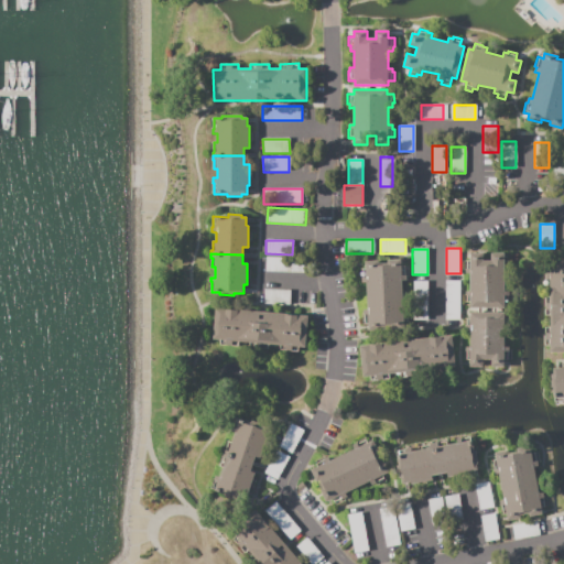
[(503,273),(509,273),(509,269),(511,269),(511,260),(505,260),(505,255),(492,255),(491,261),(484,261),(484,253),(472,253),(472,260),(465,260),(464,269),(466,269),(466,273),(470,273),(470,290),(466,290),(466,294),(464,294),(464,303),(470,303),(470,307),(503,307),(503,304),(510,304),(510,294),(509,294),(509,291),(503,290),(503,273)]
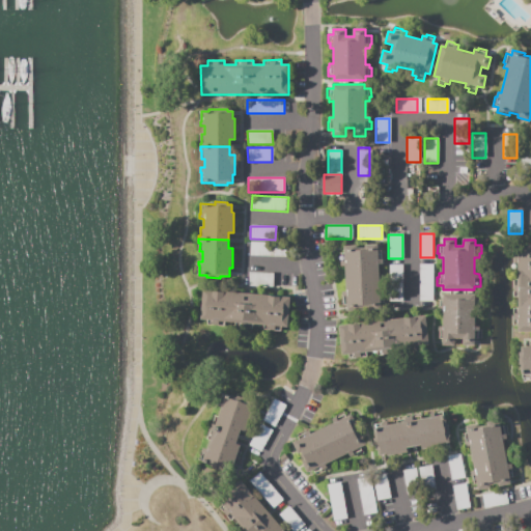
[(250,242),(288,243),(287,256),(250,255),(250,242)]
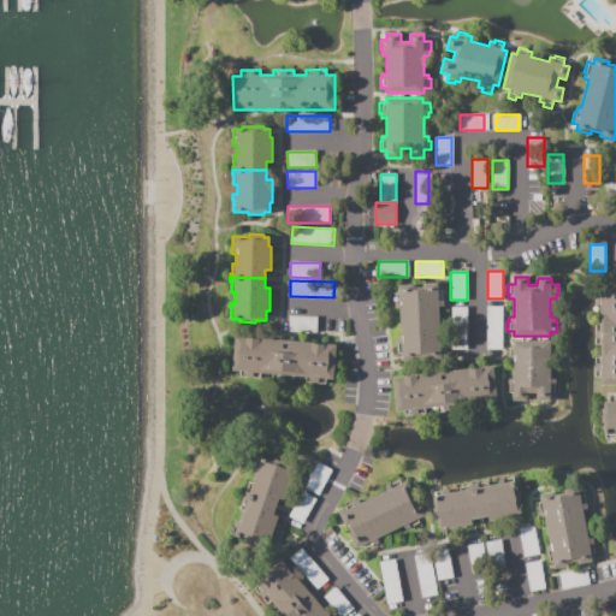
[(615,282),(615,385),(600,385),(600,374),(596,374),(596,356),(600,356),(600,344),(596,344),(596,324),(600,324),(600,313),(596,313),(596,289),(600,289),(600,282),(615,282)]
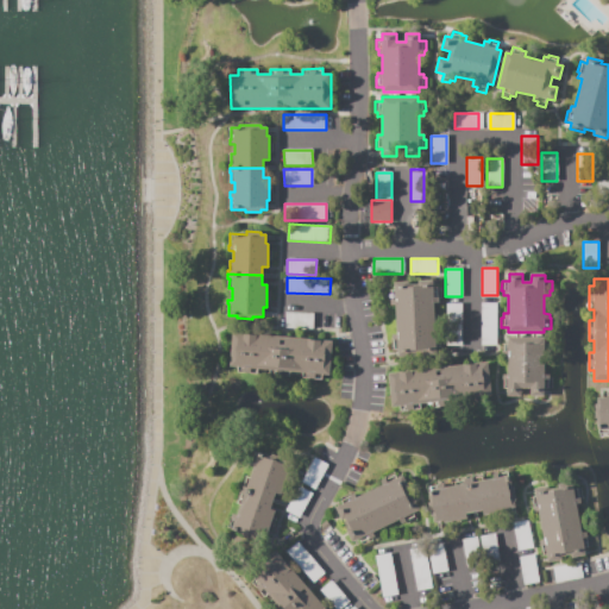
[(433,281),(433,287),(439,287),(440,297),(438,297),(439,303),(434,303),(435,332),(440,332),(440,338),(441,338),(443,349),(437,349),(437,355),(422,356),(422,352),(412,352),(413,356),(397,357),(397,351),(391,351),(391,340),(393,340),(393,334),(397,334),(395,306),(391,306),(390,300),(389,300),(389,289),(395,289),(395,283),(409,282),(409,286),(419,286),(419,282),(433,281)]
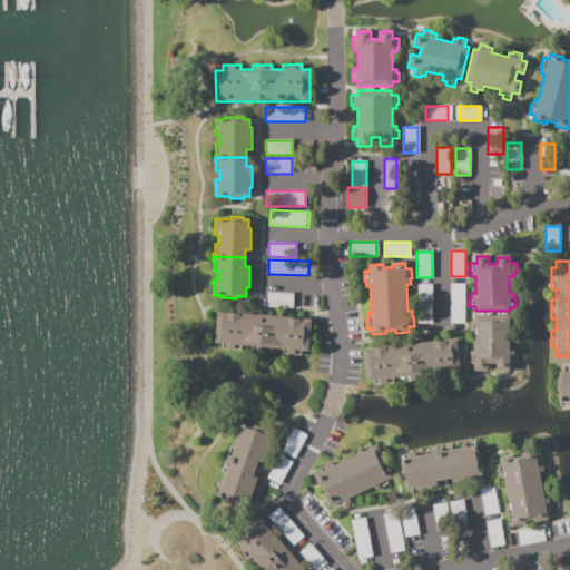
[(432,324),(418,324),(418,284),(432,284),(432,324)]
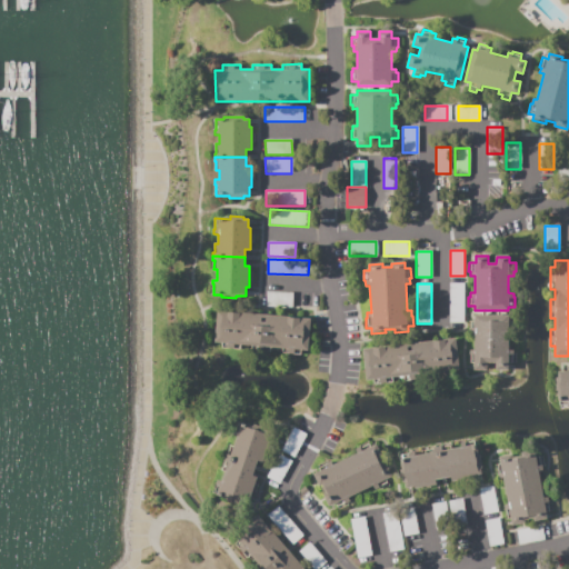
[(449,283),(463,283),(463,322),(449,322),(449,283)]
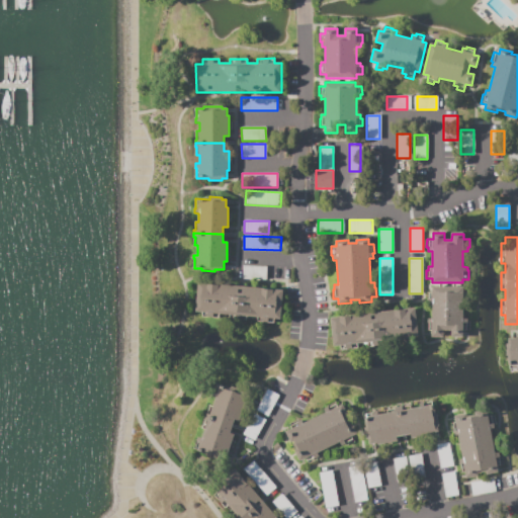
[(243,266),(267,267),(266,280),(242,279),(243,266)]
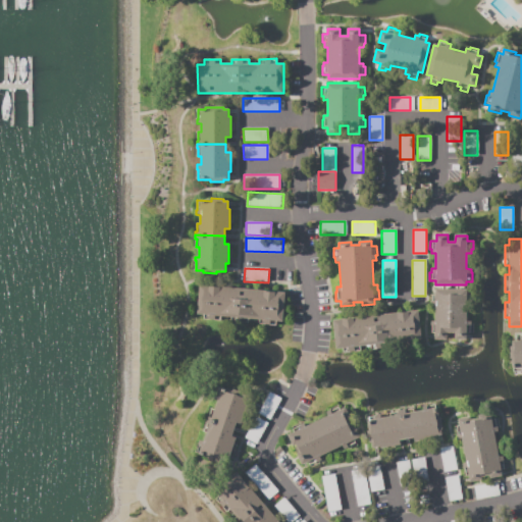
[(201,283),(198,313),(205,313),(204,318),(221,320),(221,315),(231,316),(231,321),(249,323),(249,318),(260,319),(259,324),(276,326),(276,321),(283,322),(286,293),(201,283)]
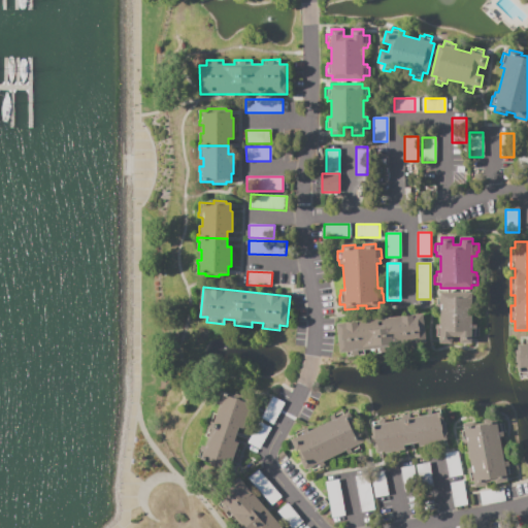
[(471,325),(475,325),(476,329),(477,329),(477,337),(471,337),(471,343),(460,343),(460,336),(452,336),(452,343),(440,343),(440,337),(434,337),(434,329),(436,329),(436,325),(440,325),(440,309),(436,309),(435,305),(434,305),(434,297),(440,297),(440,293),(471,293),(471,297),(477,297),(477,305),(475,305),(475,309),(471,309),(471,325)]
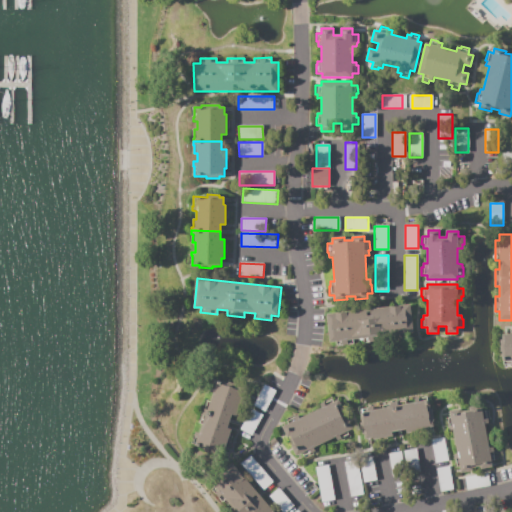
[(411,304),(414,333),(407,333),(407,338),(391,340),(390,335),(380,336),(381,341),(364,343),(363,338),(353,339),(353,344),(337,346),(336,341),(330,342),(327,313),(411,304)]
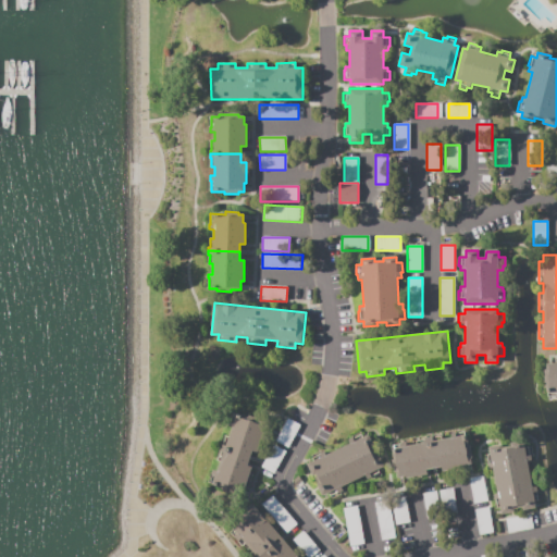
[(547,361),(554,361),(554,359),(556,359),(556,398),(547,398),(547,361)]
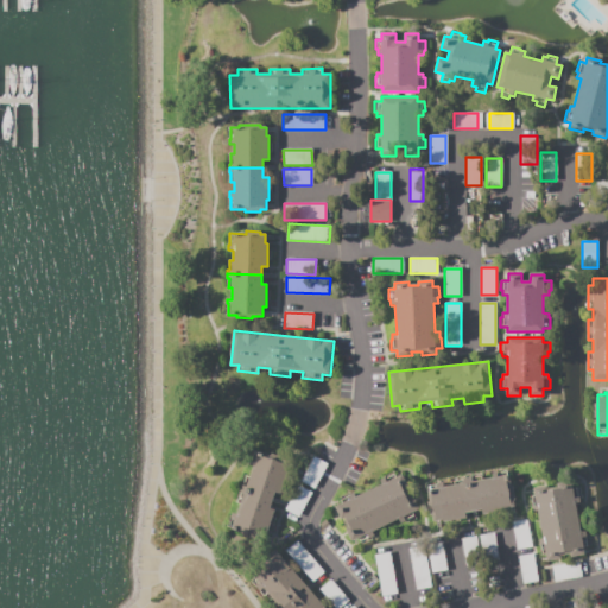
[(241,489),(273,500),(276,492),(282,494),(289,472),(286,470),(289,462),(255,451),(252,462),(251,461),(248,467),(253,468),(251,477),(247,476),(244,486),(242,485),(241,489)]
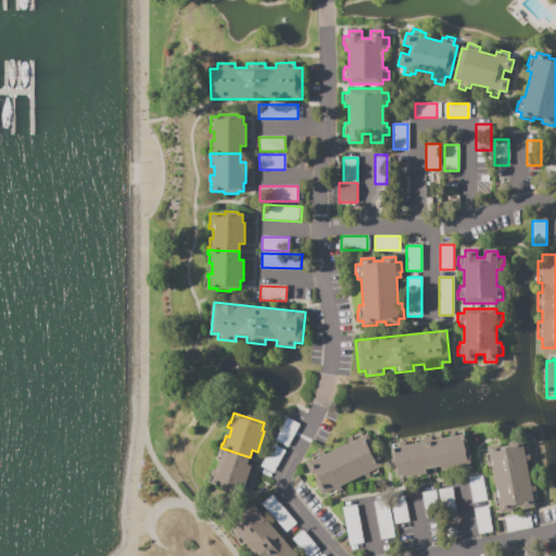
[(300,425),(287,450),(274,443),(287,418),(300,425)]
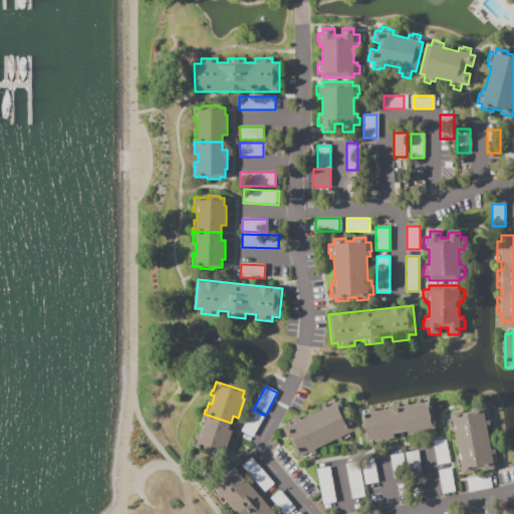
[(353,431),(349,433),(351,438),(343,442),(342,441),(338,443),(336,439),(314,449),(316,453),(312,455),(312,456),(304,460),(302,455),(297,458),(292,447),(295,445),(291,438),(289,439),(283,428),(288,426),(286,421),(294,418),(295,419),(299,417),(300,420),(322,410),(321,406),(325,404),(324,403),(333,399),(335,404),(339,402),(345,413),(342,414),(345,421),(348,420),(353,431)]
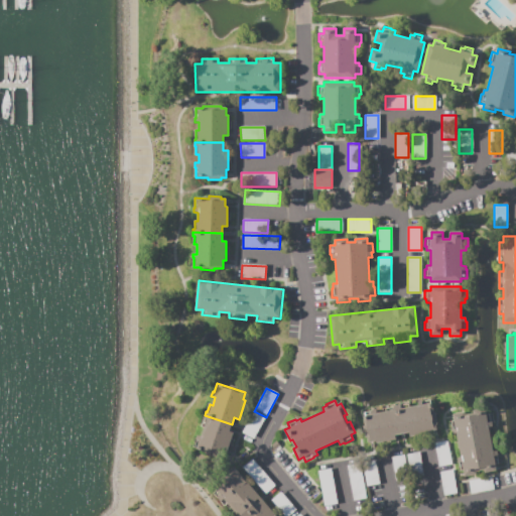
[(397,405),(402,433),(409,431),(410,436),(430,432),(429,430),(436,429),(430,400),(421,401),(421,400),(416,401),(417,405),(409,407),(409,404),(401,406),(400,404),(397,405)]
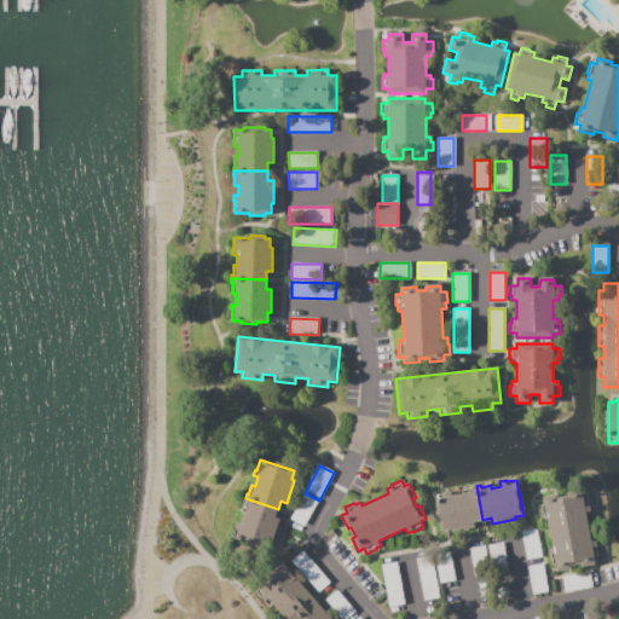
[(476,486),(482,520),(474,521),(475,527),(451,532),(451,528),(443,531),(435,496),(447,493),(446,492),(452,491),(453,496),(463,493),(462,491),(472,489),(472,487),(476,486)]
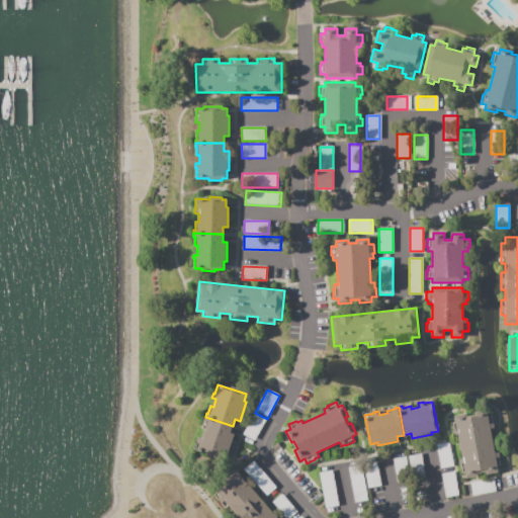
[(487,410),(488,416),(494,415),(496,424),(494,425),(494,428),(490,429),(495,453),(499,452),(500,455),(502,455),(503,465),(497,466),(499,472),(487,475),(486,471),(478,473),(479,476),(466,479),(465,473),(460,475),(458,465),(459,464),(458,460),(462,459),(458,435),(454,436),(453,431),(452,432),(450,423),(455,422),(454,416),(466,413),(467,417),(476,416),(475,412),(487,410)]
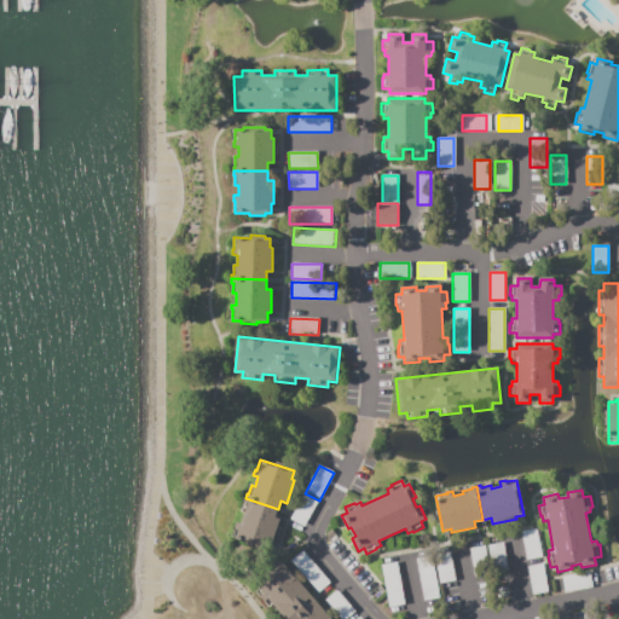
[(318,502),(304,527),(290,520),(305,495),(318,502)]
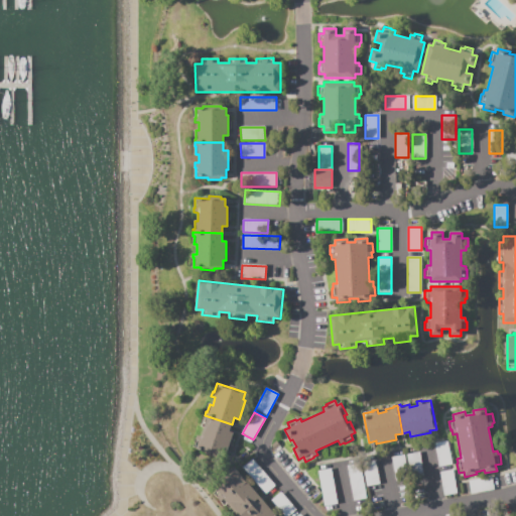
[(205,415),(232,424),(229,431),(234,432),(228,452),(225,450),(223,458),(195,448),(198,439),(197,438),(199,434),(203,435),(205,427),(202,426),(205,419),(204,418),(205,415)]
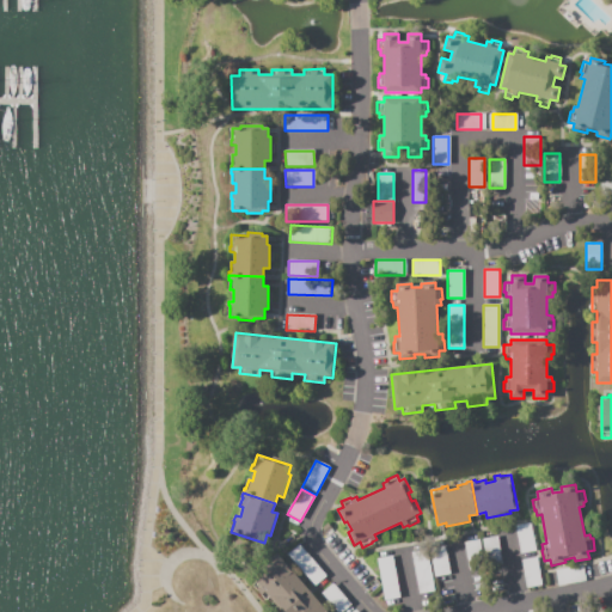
[(520,554),(514,526),(530,524),(536,551),(520,554)]
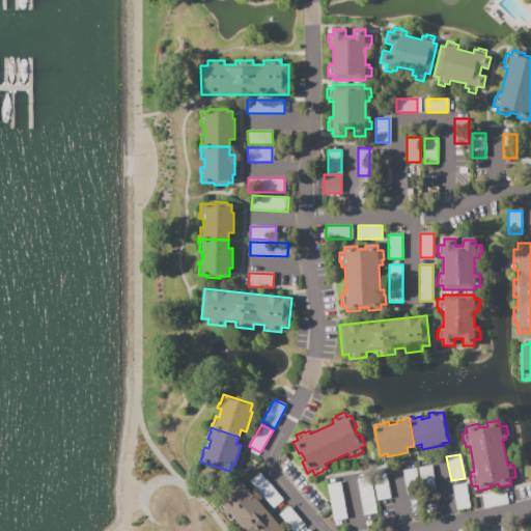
[(418,468),(431,466),(437,490),(423,493),(418,468)]
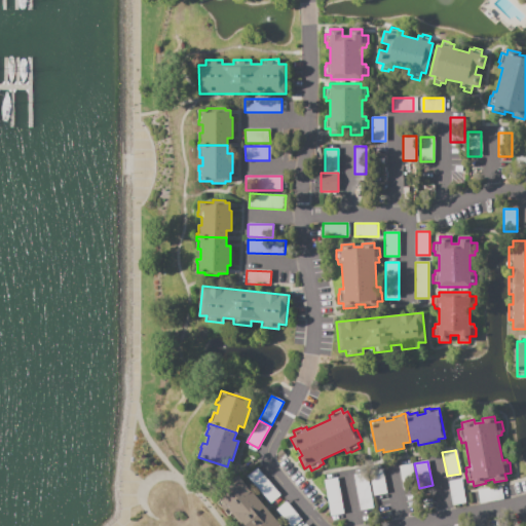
[(399,466),(412,464),(416,488),(404,491),(399,466)]
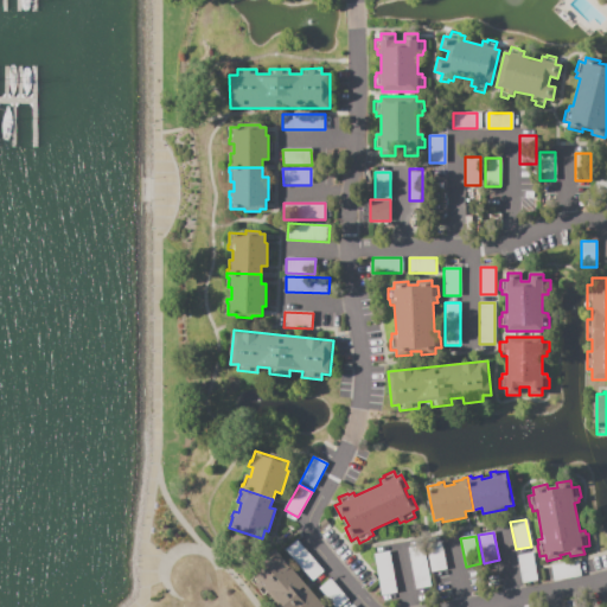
[(296,540),(324,570),(312,581),(285,550),(296,540)]
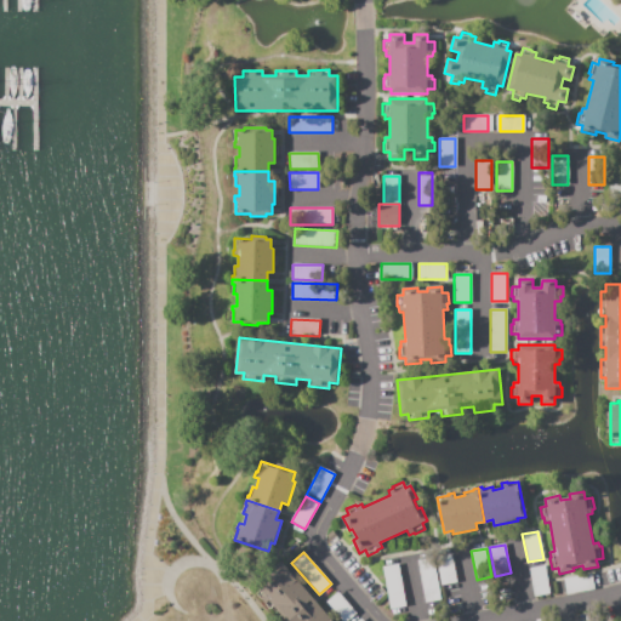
[(440,586),(436,557),(451,554),(456,582),(440,586)]
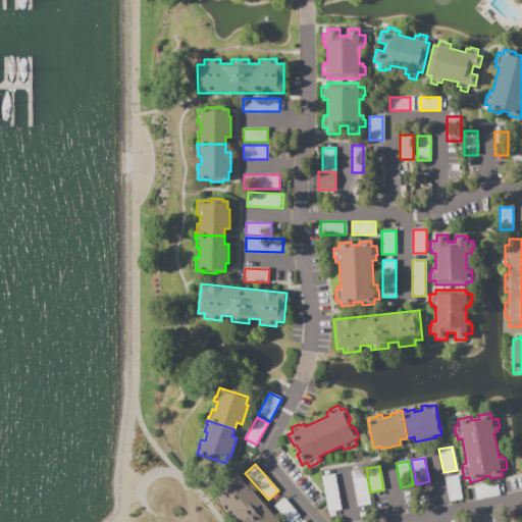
[(351,471),(364,468),(370,505),(358,507),(351,471)]
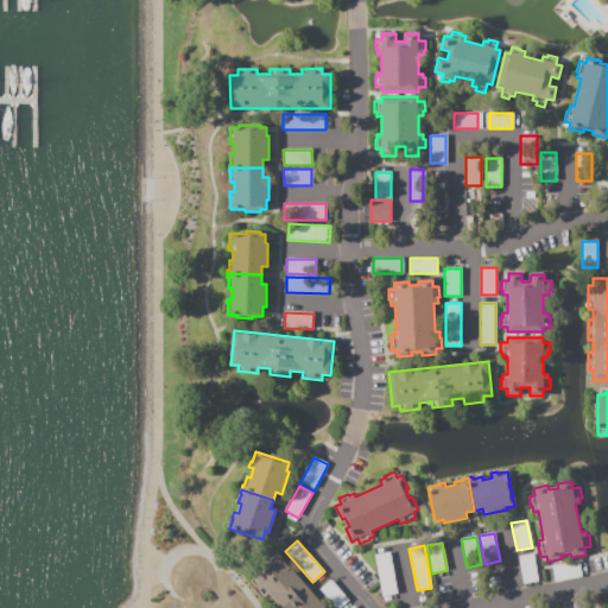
[(274,550),(325,607),(272,607),(277,602),(268,593),(265,596),(252,581),(255,578),(249,571),(274,550)]
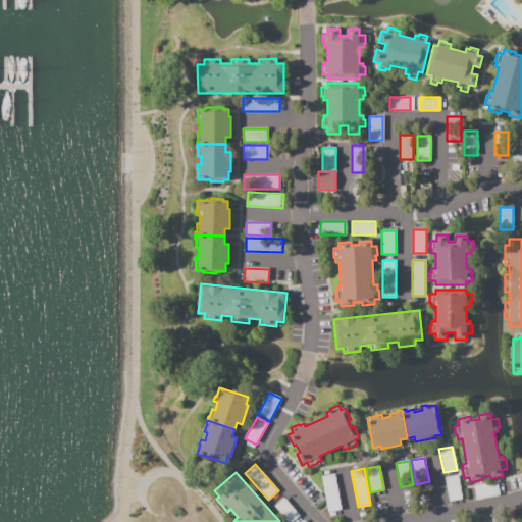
[(333,474),(341,509),(328,512),(321,476),(333,474)]
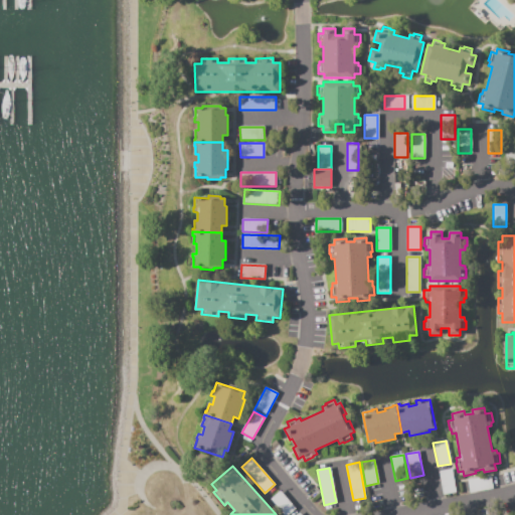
[(452,470),(456,492),(444,495),(439,472),(452,470)]
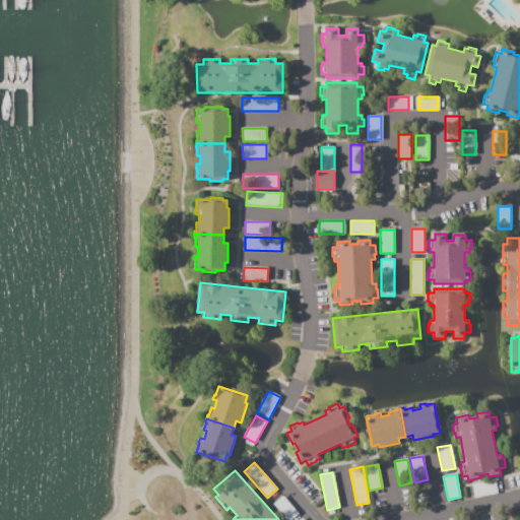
[(471,484),(496,480),(498,494),(474,498),(471,484)]
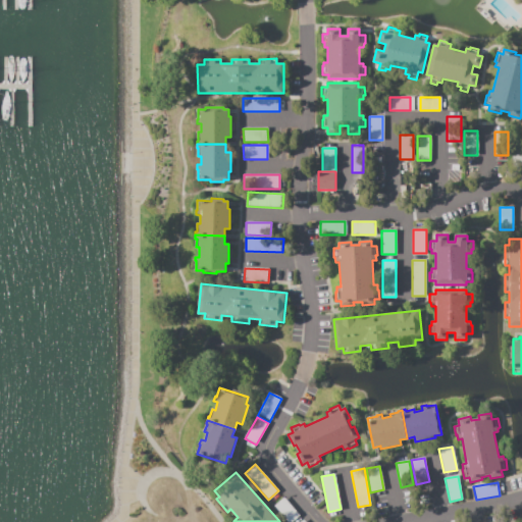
[(283,497),(300,515),(292,521),(288,521),(273,506),(283,497)]
